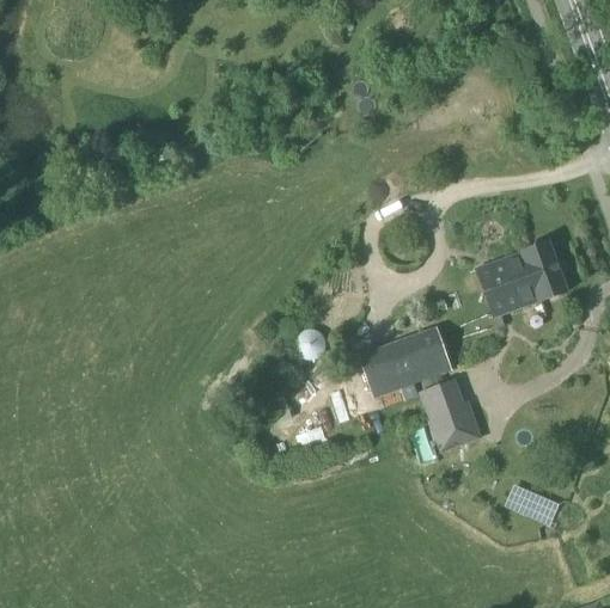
[(532,276),(487,292),(495,315),(568,290),(550,241),(523,251),(532,276)]
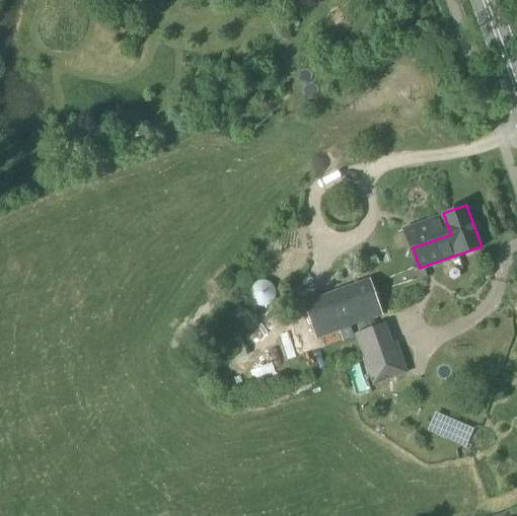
[(405,228),(413,247),(451,234),(443,213),(443,214),(405,228)]
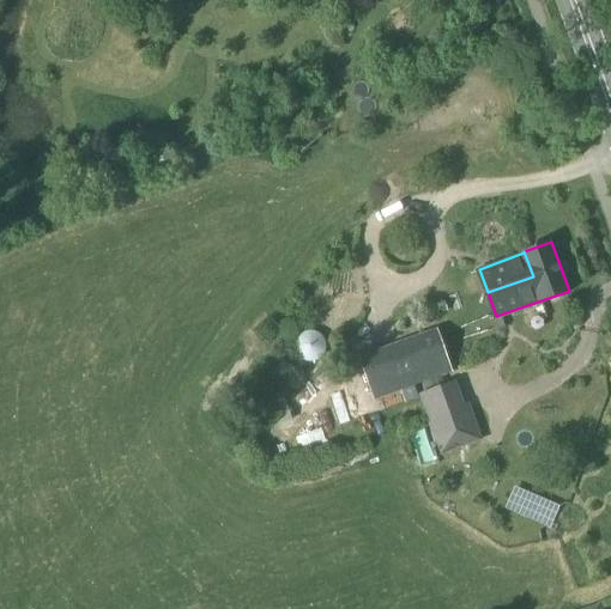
[(454,370),(437,327),(360,355),(375,397),(454,370)]
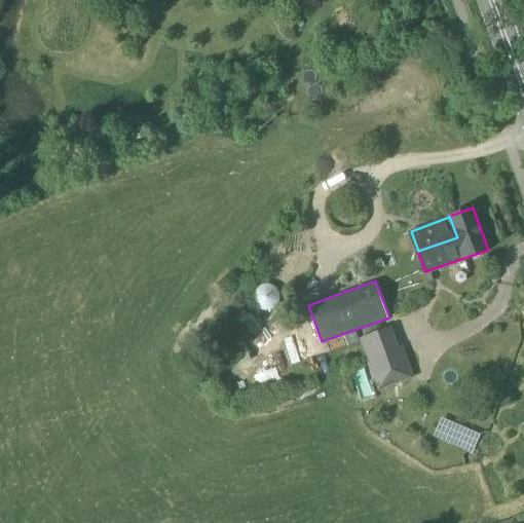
[(222,370),(251,359),(244,338),(214,349),(215,350),(208,352),(214,371),(221,369),(222,370)]
